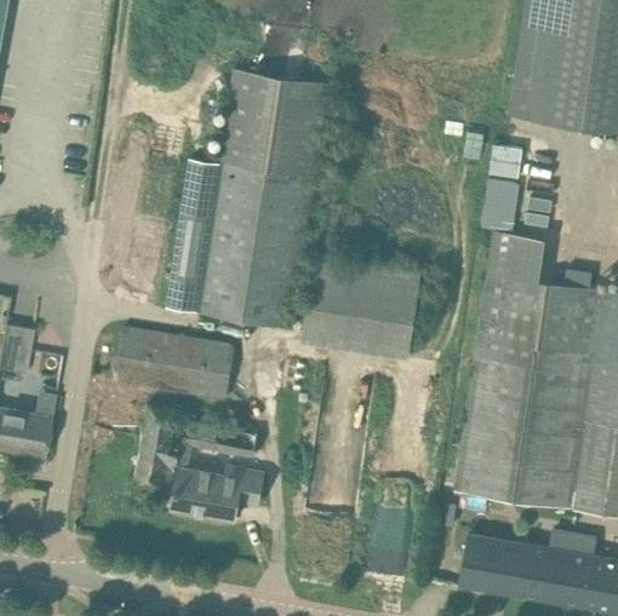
[(617,132),(617,0),(525,0),(508,116),(617,132)]
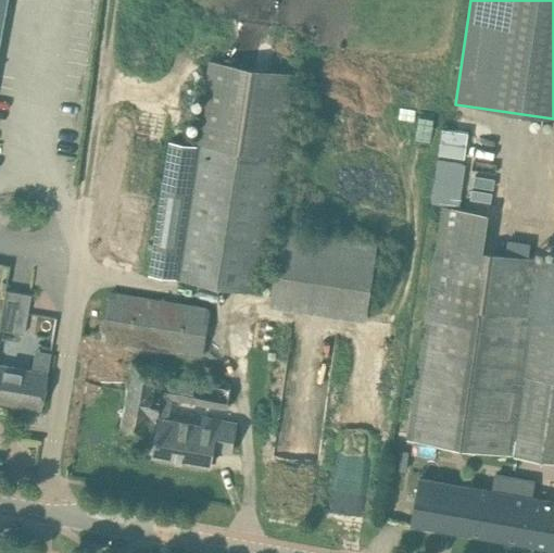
[(293,77),(229,66),(208,63),(194,148),(168,143),(148,277),(261,294),(263,276),(269,277),(273,254),(267,253),(293,77)]
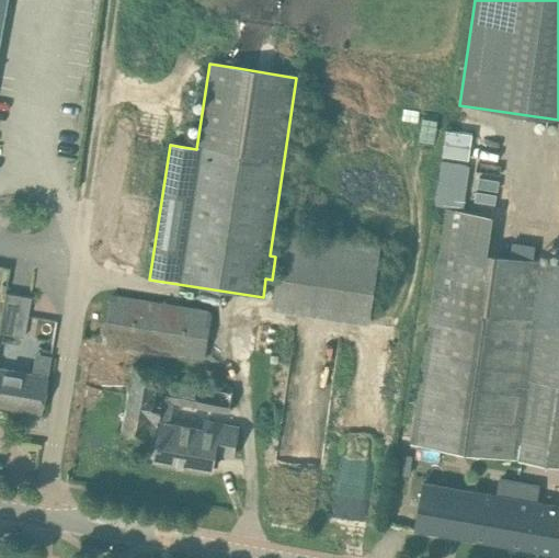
[(444,131),(440,157),(466,160),(469,135),(444,131)]
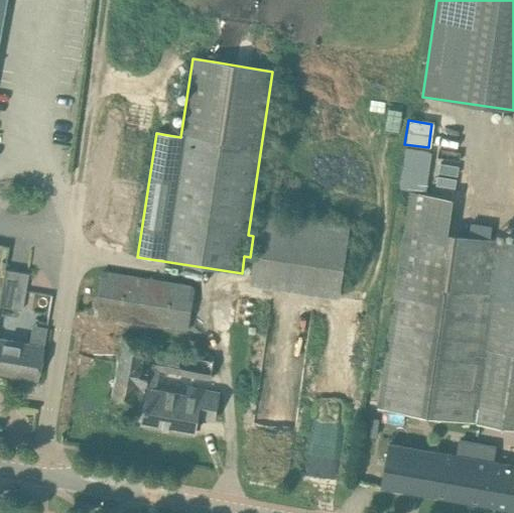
[(399,187),(425,191),(431,152),(406,148),(399,187)]
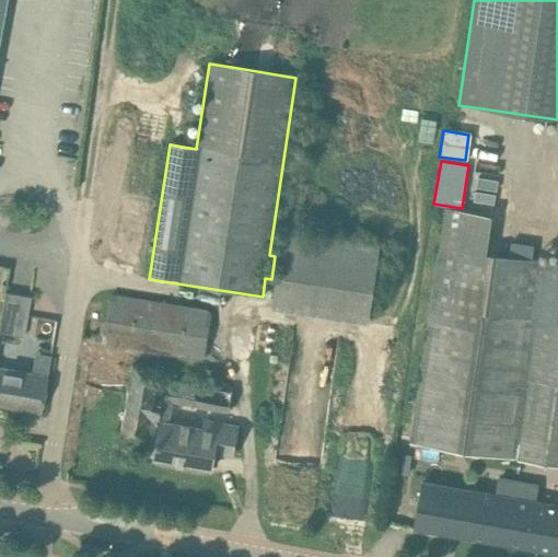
[(493,201),(495,183),(475,181),(473,199),(493,201)]
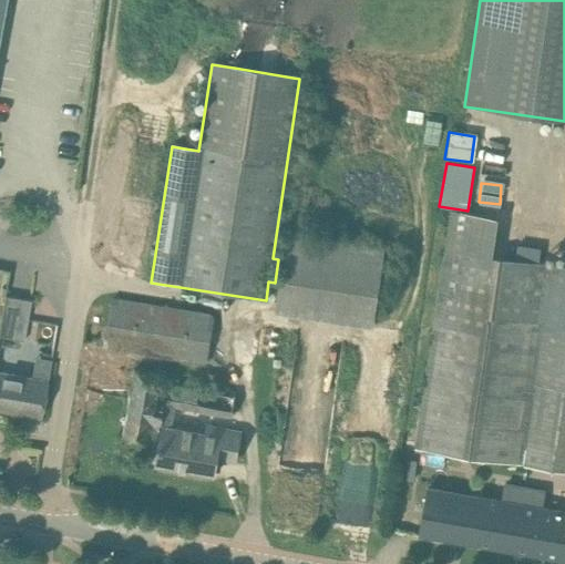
[(443,252),(414,450),(528,467),(564,473),(564,268),(552,266),(552,267),(534,265),(512,262),(492,258),(497,221),(449,213),(443,252)]
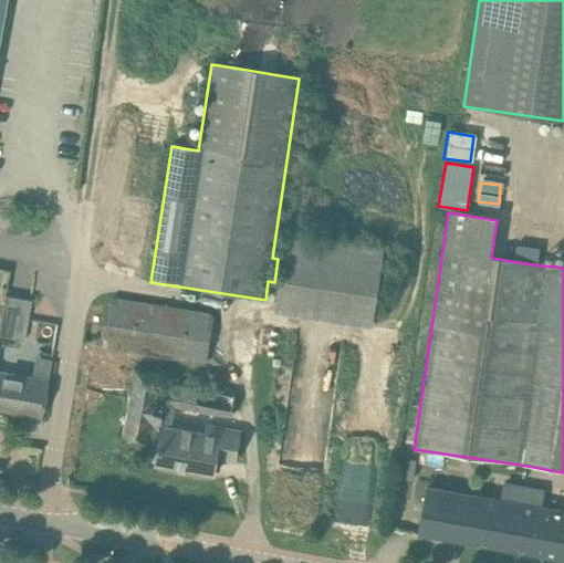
[(275,311),(373,325),(385,250),(288,235),(275,311)]
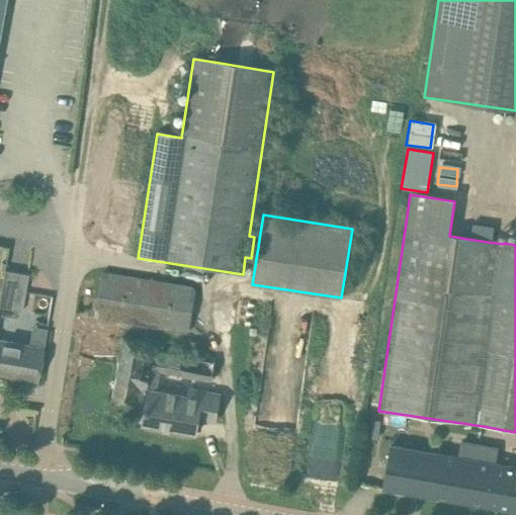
[(469,224),(467,239),(488,242),(491,227),(469,224)]
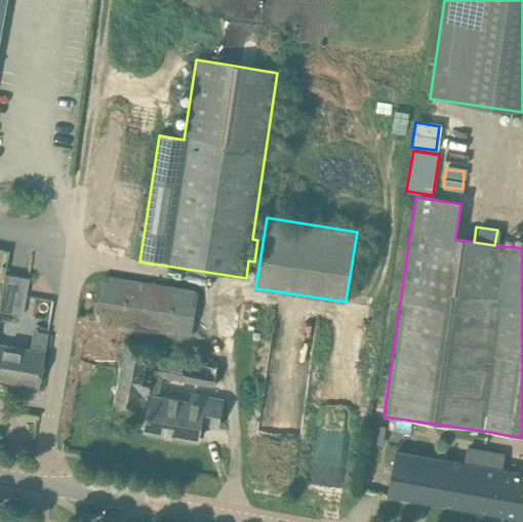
[(2,277),(0,289),(0,295),(24,299),(27,280),(2,277)]
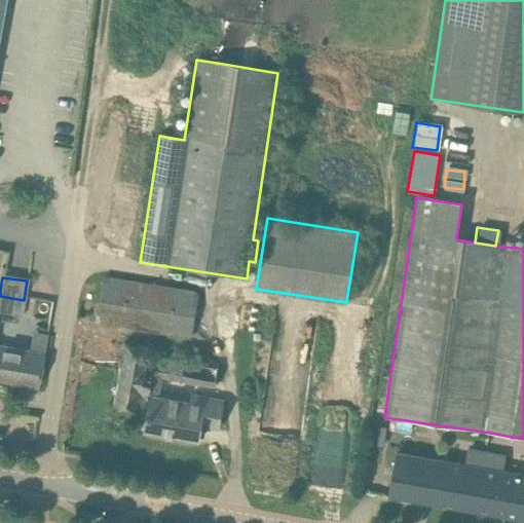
[(189,340),(197,295),(103,277),(95,324),(189,340)]
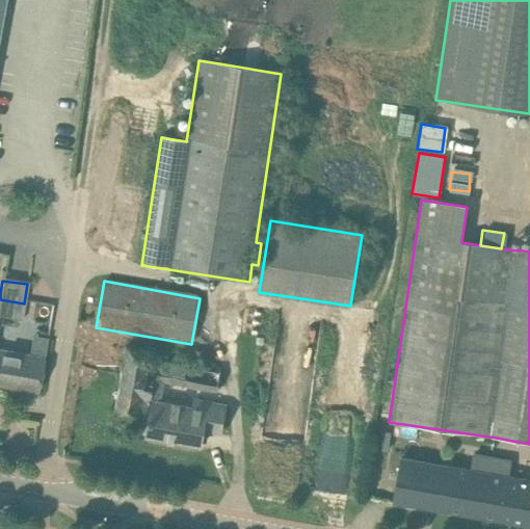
[(139,418),(143,419),(144,419),(150,397),(159,398),(162,382),(217,392),(221,372),(219,372),(219,373),(149,361),(150,352),(125,347),(112,415),(139,419),(139,418)]
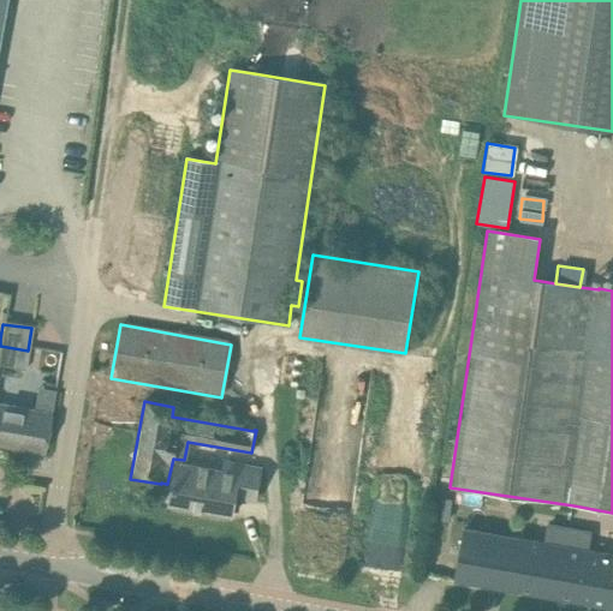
[(0,447),(42,455),(46,431),(48,415),(0,406),(0,447)]
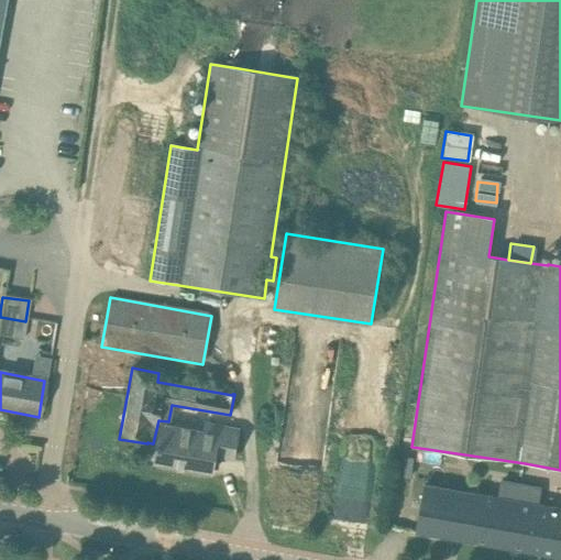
[(232,460),(235,439),(237,431),(204,426),(202,434),(160,426),(153,463),(210,474),(213,457),(232,460)]
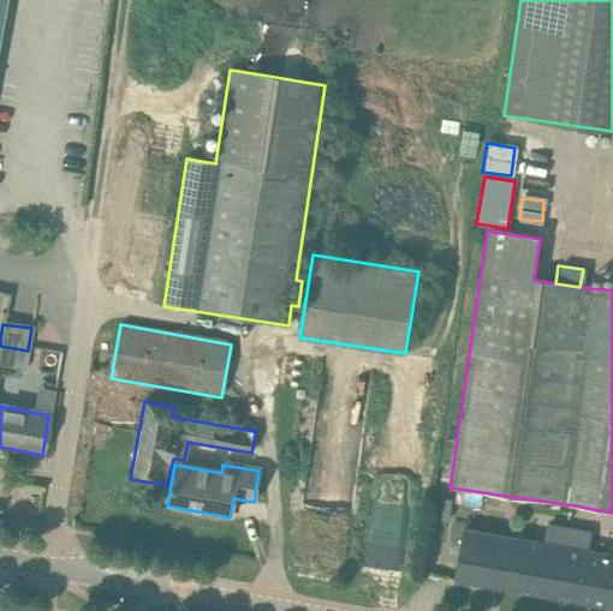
[(435,501),(433,522),(447,523),(450,502),(435,501)]
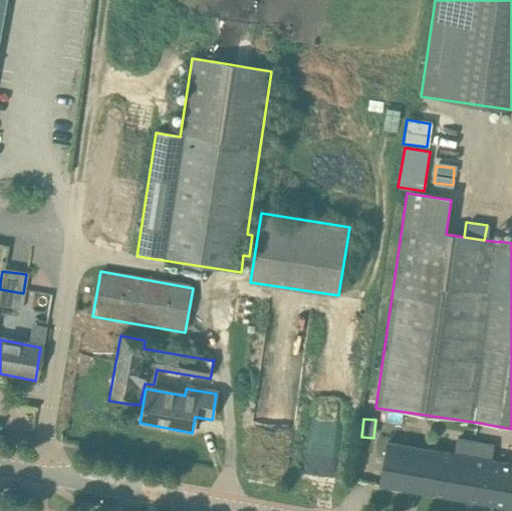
[(378,485),(511,508),(511,466),(386,444),(378,485)]
